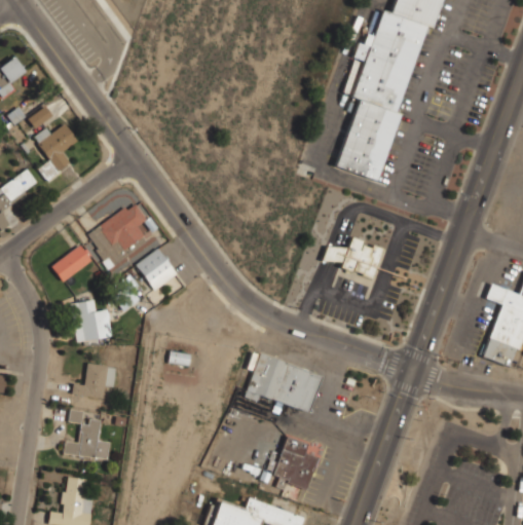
[(444,0),(397,0),(394,13),(382,10),(375,35),(365,32),(358,58),(365,60),(353,98),(358,99),(338,167),(379,180),(399,113),(424,26),(436,29),(444,0)]
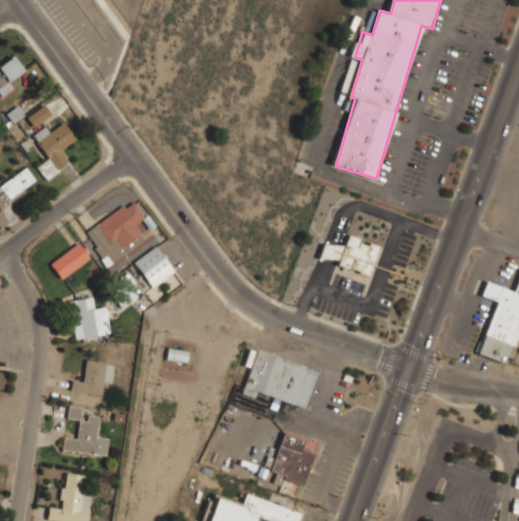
[(0,95),(2,98),(15,89),(10,82),(27,70),(15,55),(0,65),(0,95)]
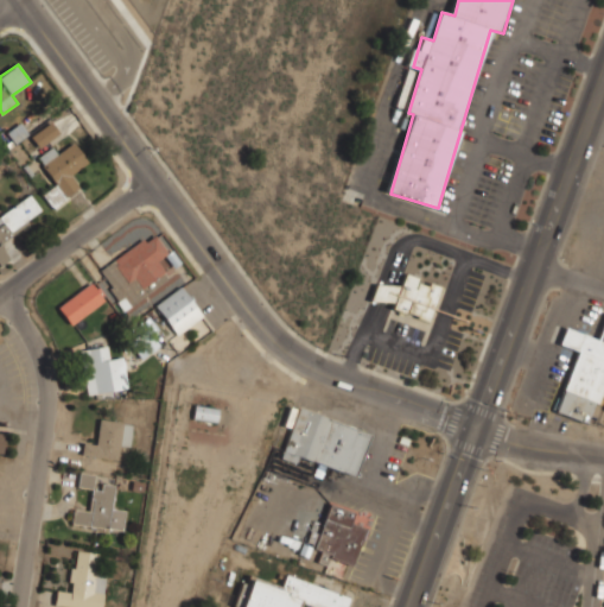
[(63,133),(55,122),(33,137),(42,149),(63,133)]
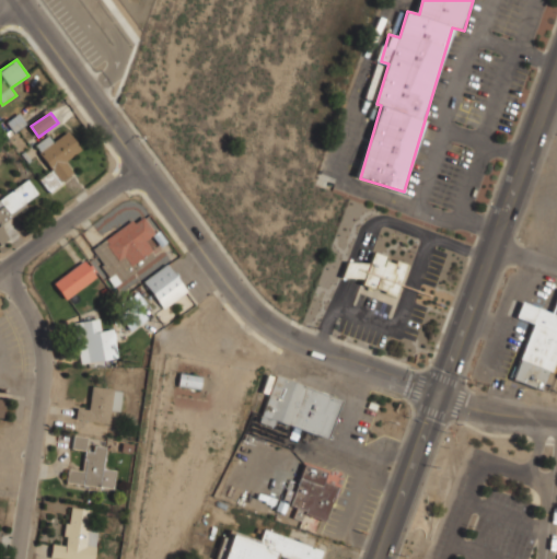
[(28,125),(22,115),(10,123),(16,134),(28,125)]
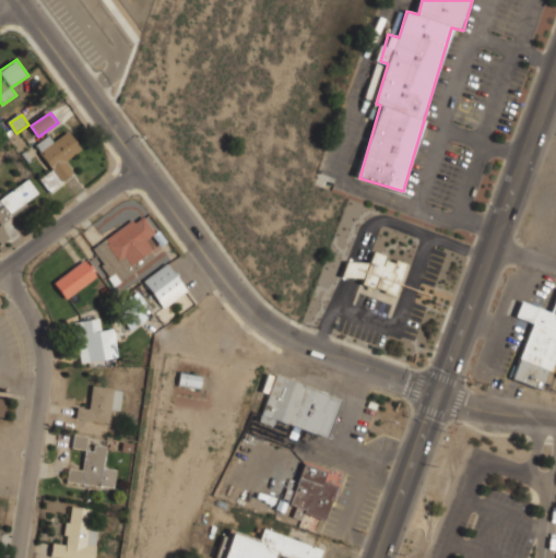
[(35,146),(52,168),(42,177),(52,192),(78,173),(69,161),(84,149),(71,131),(56,142),(50,135),(35,146)]
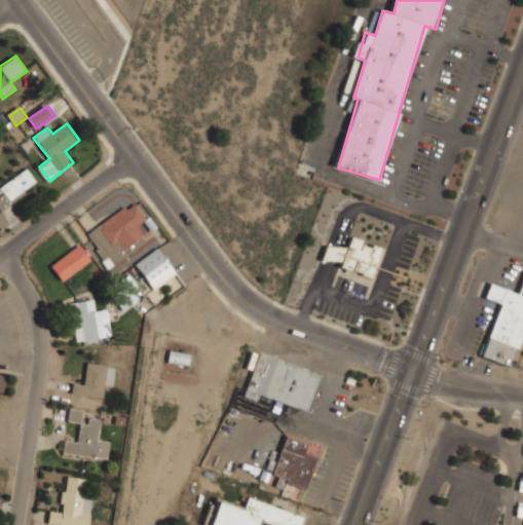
[(0,187),(0,210),(2,214),(0,215),(0,224),(3,229),(10,224),(1,210),(40,184),(30,169),(0,187)]
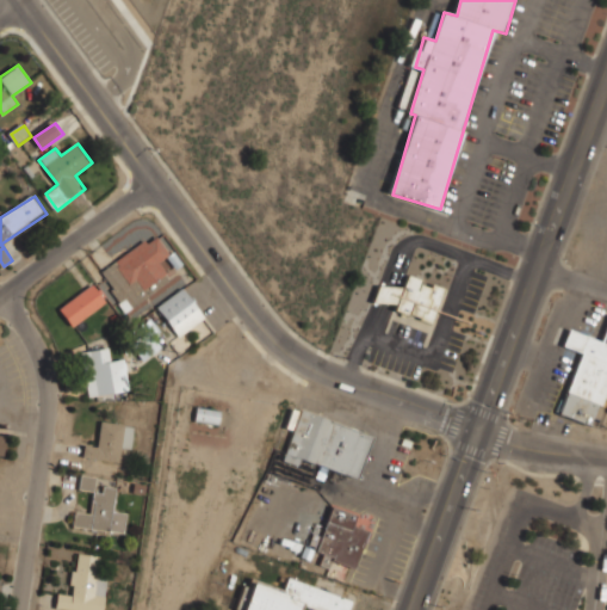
[(152,296),(147,289),(169,272),(161,262),(172,254),(158,233),(99,273),(128,313),(152,296)]
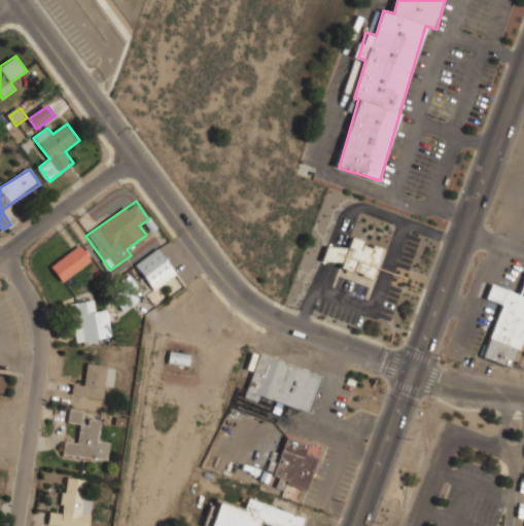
[(385,248),(353,238),(349,250),(329,244),(324,259),(344,265),(342,269),(376,280),(385,248)]
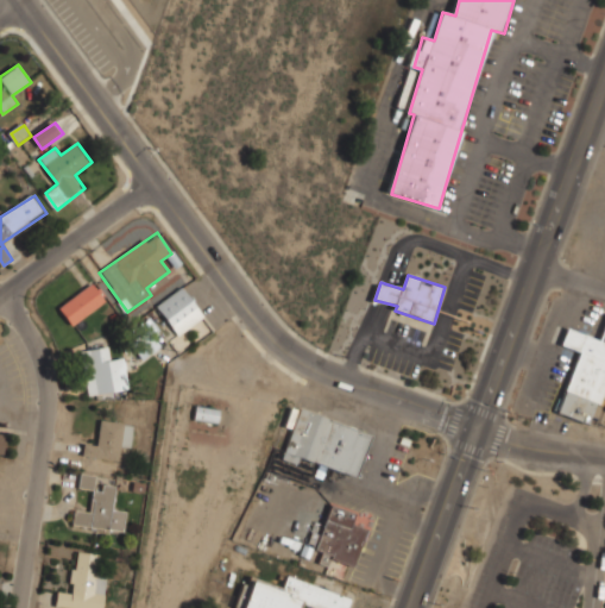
[(60,307),(74,326),(111,300),(96,281),(60,307)]
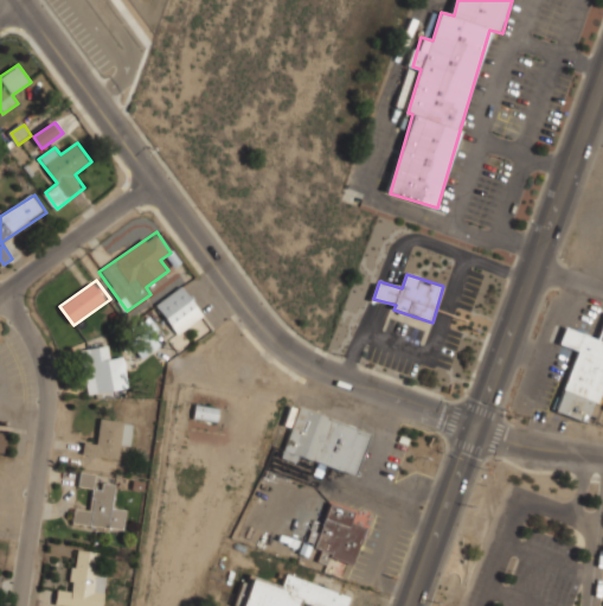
[(206,316),(185,285),(158,305),(180,335),(206,316)]
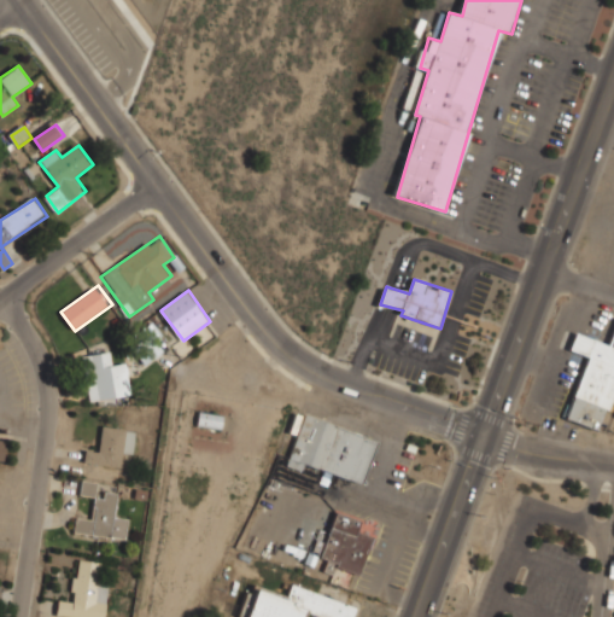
[(568,419),(606,431),(613,406),(613,339),(612,344),(578,333),(572,351),(589,358),(568,419)]
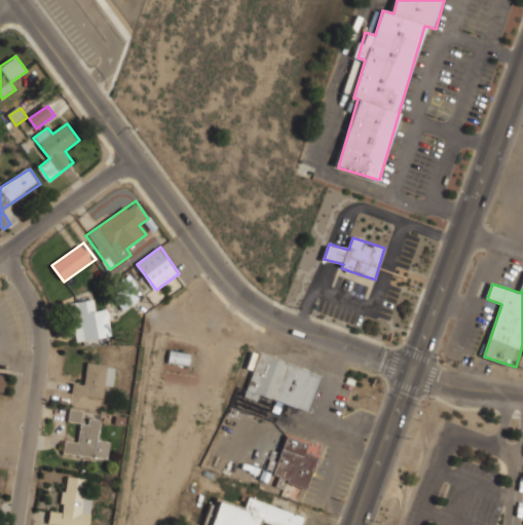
[(72,302),(78,342),(110,337),(105,308),(98,309),(96,299),(72,302)]
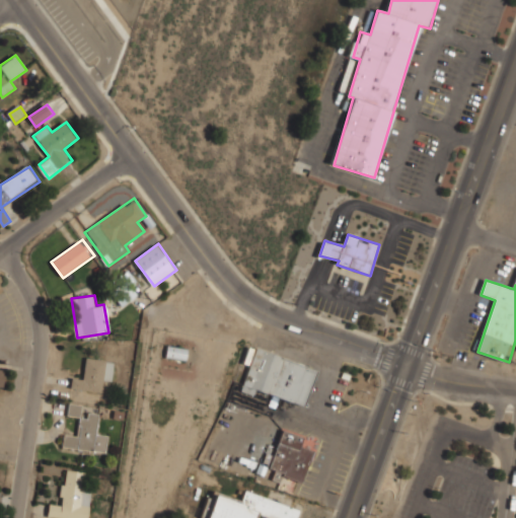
[(190,349),(169,345),(167,357),(188,361),(190,349)]
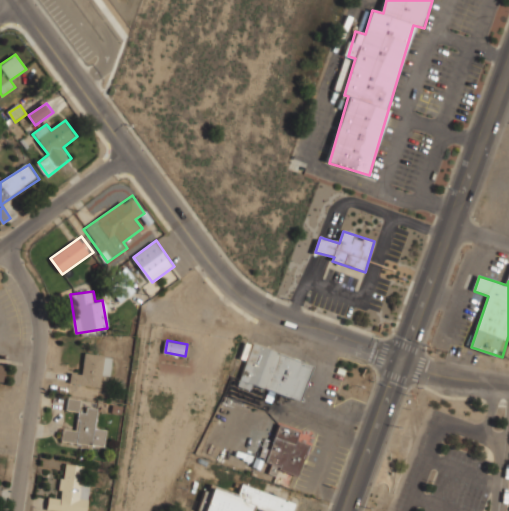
[(304,401),(314,361),(251,345),(240,384),(304,401)]
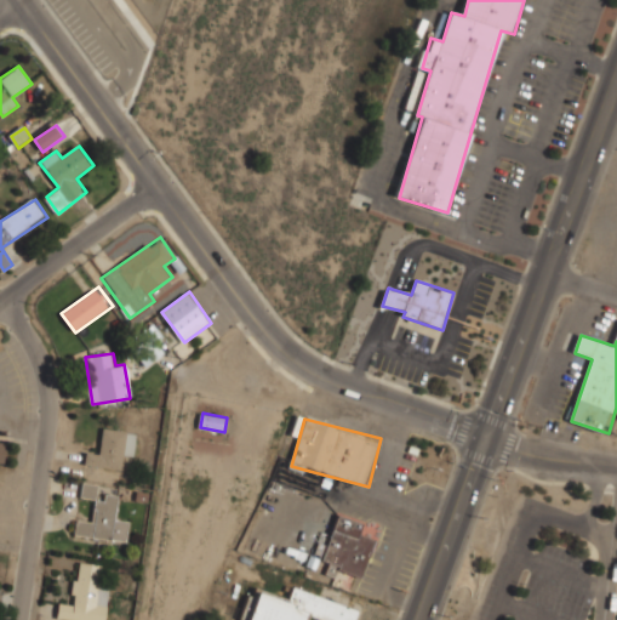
[(135,458),(137,432),(104,428),(102,454),(87,453),(86,466),(123,470),(124,456),(135,458)]
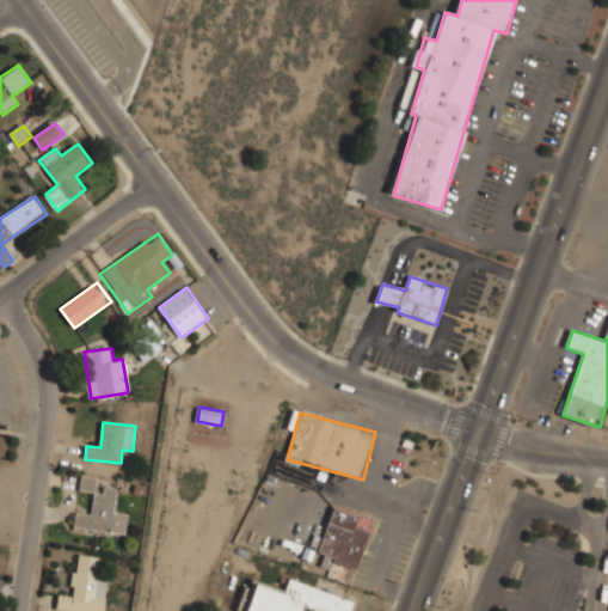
[(0,456),(6,457),(10,437),(0,434),(0,456)]
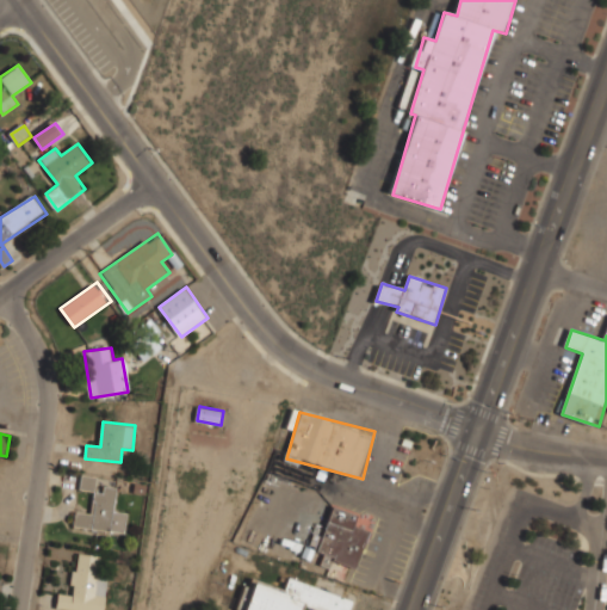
[(75,528),(127,535),(129,511),(117,510),(119,487),(99,485),(100,478),(84,475),(81,491),(93,492),(91,513),(78,512),(75,528)]
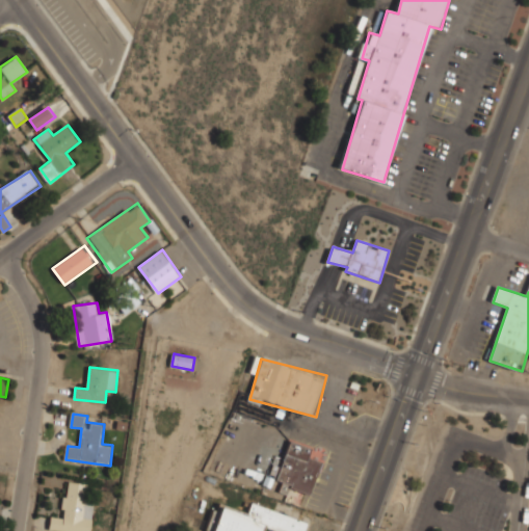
[(323,462),(311,458),(314,447),(290,440),(278,482),(284,484),(280,496),(310,505),(323,462)]
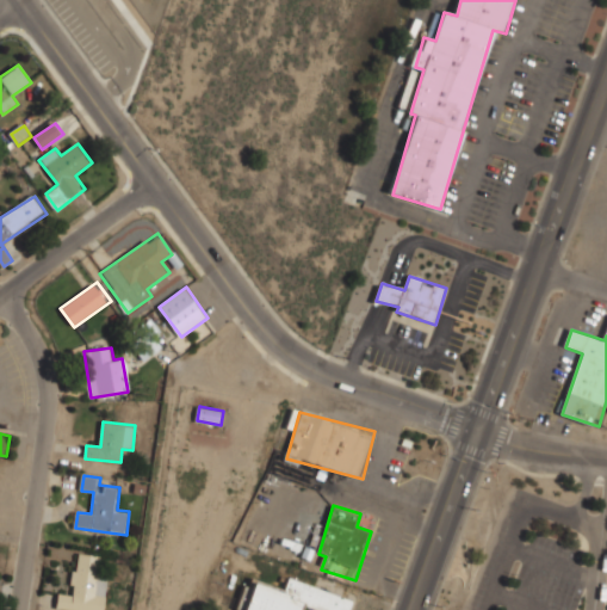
[(101,555),(76,553),(72,596),(60,595),(57,609),(105,609),(110,579),(98,578),(101,555)]
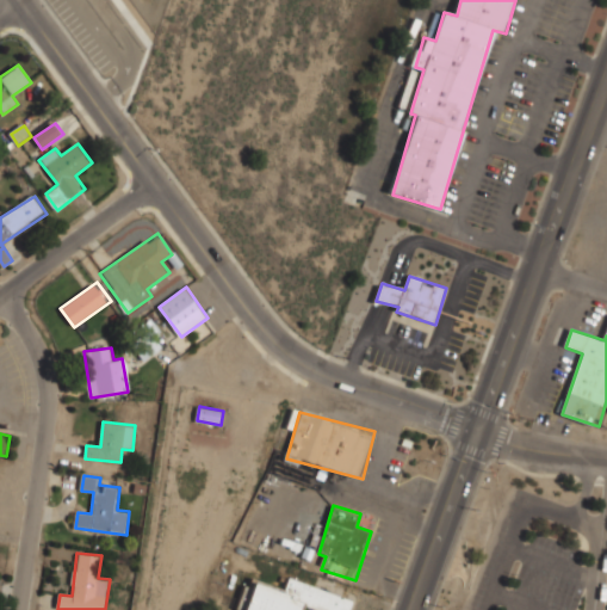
[(302,609),(303,605),(316,609),(350,609),(354,599),(290,578),(286,590),(252,578),(240,609),(302,609)]
